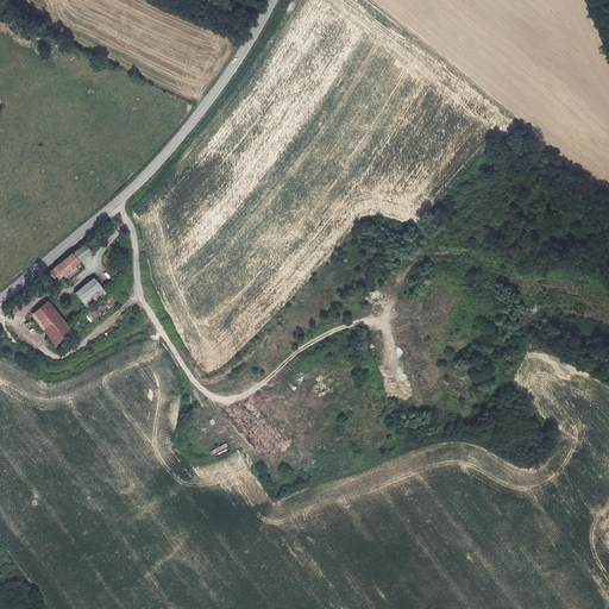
[(48,287),(89,253),(83,246),(80,251),(71,255),(48,272),(50,276),(43,281),(48,287)]
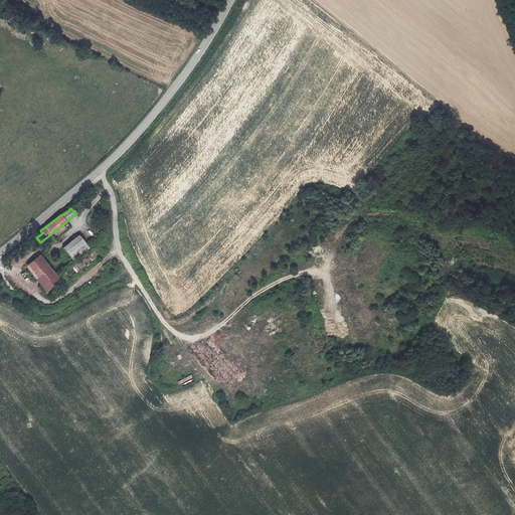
[(79,234),(63,247),(73,260),(90,247),(79,234)]
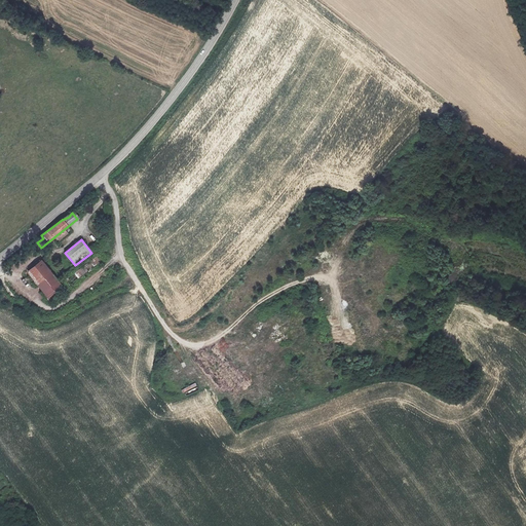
[(72,267),(75,265),(65,253),(48,266),(59,278),(72,267)]
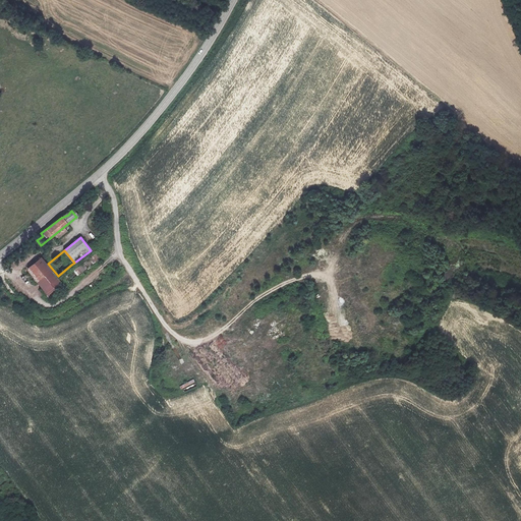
[(93,265),(99,259),(96,254),(89,258),(93,265)]
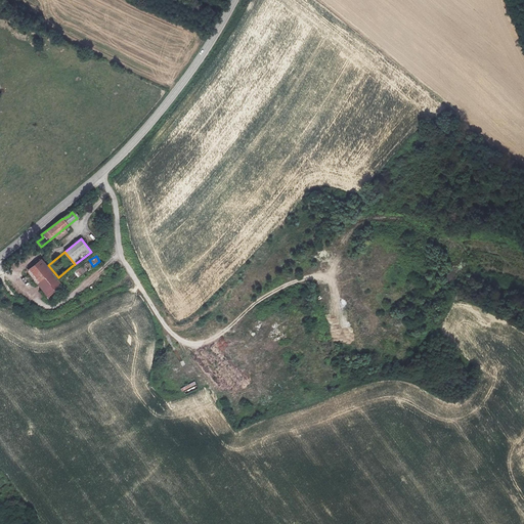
[(56,285),(38,259),(26,271),(45,296),(56,285)]
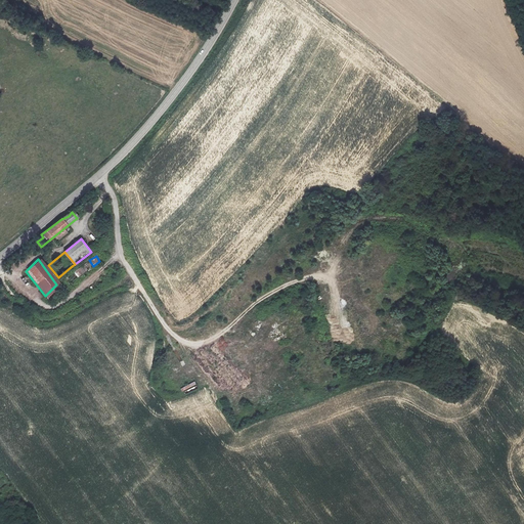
[(78,278),(87,269),(84,265),(75,273),(78,278)]
